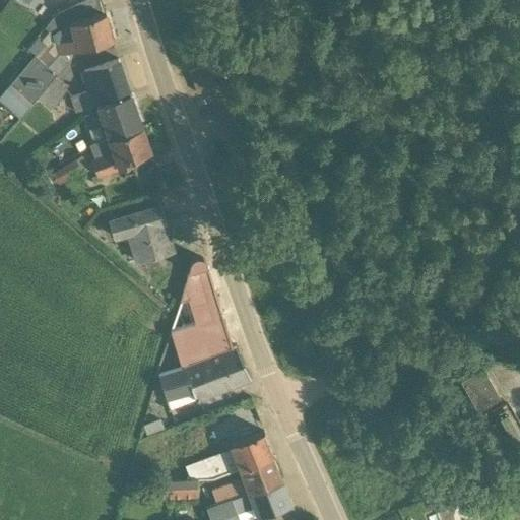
[(105,13),(100,0),(85,0),(56,13),(43,28),(44,29),(26,50),(57,75),(69,62),(65,54),(112,41),(105,13)]
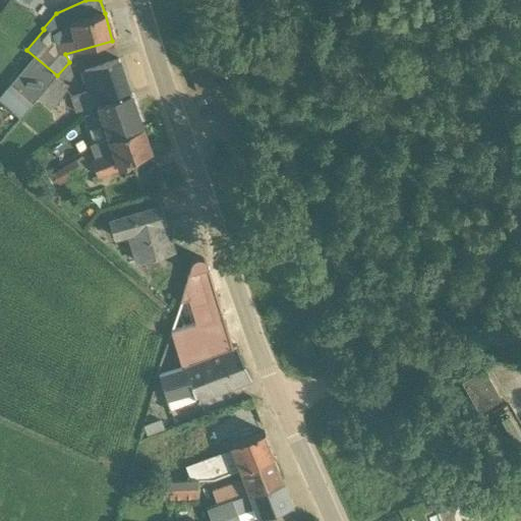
[(34,56),(0,95),(0,103),(19,119),(57,75),(34,56)]
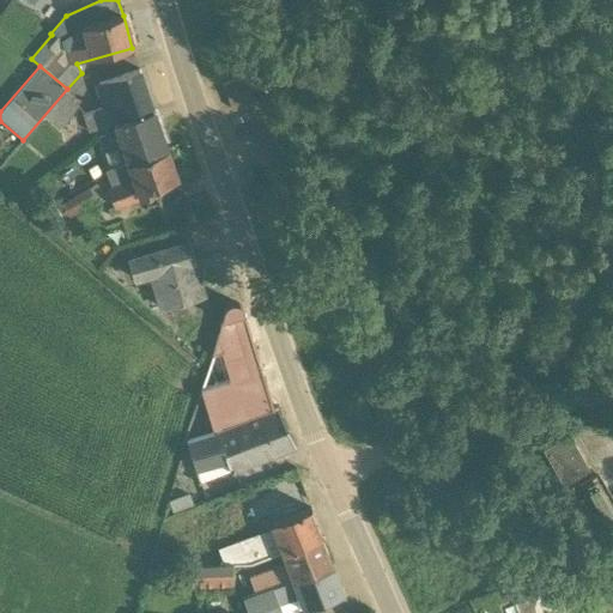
[(82,116),(87,134),(152,111),(138,71),(92,87),(99,109),(82,116)]
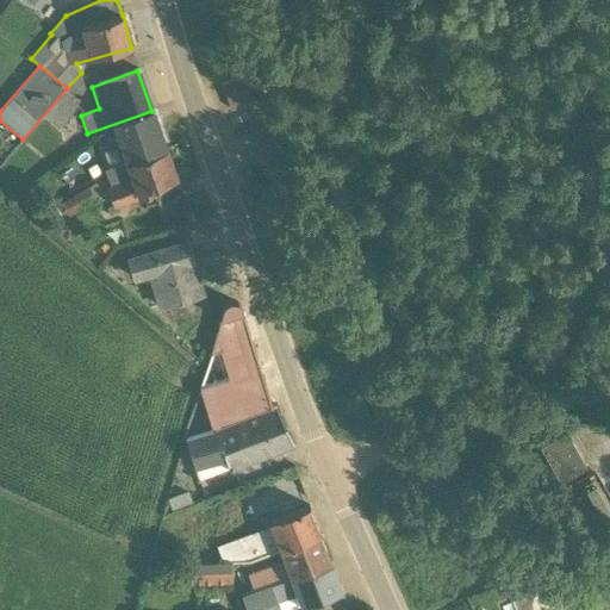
[(43,118),(57,130),(78,106),(63,94),(43,118)]
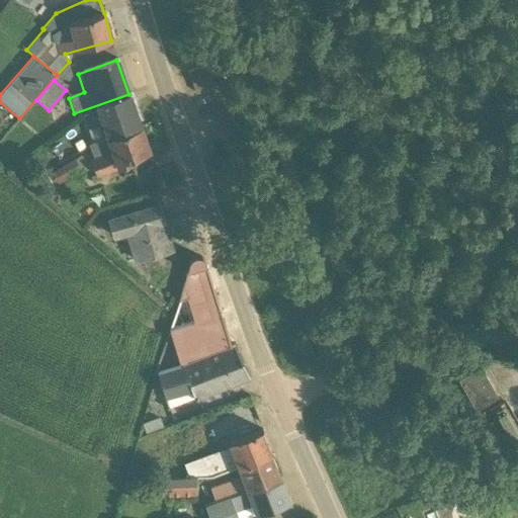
[(128,94),(89,108),(93,118),(98,117),(106,139),(140,127),(128,94)]
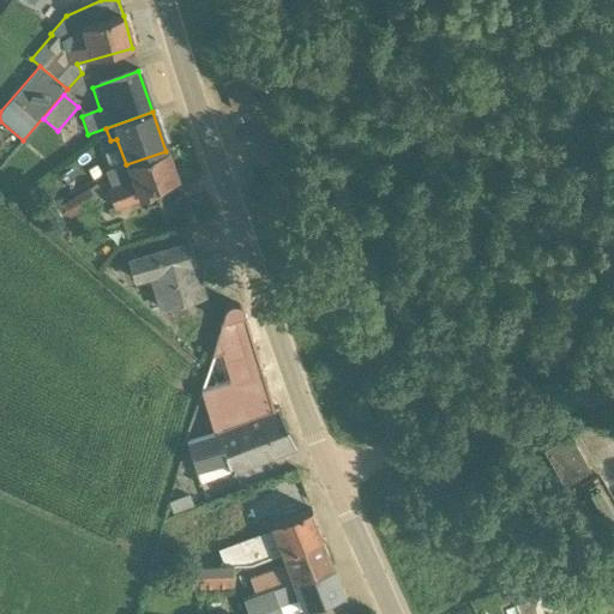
[(176,180),(166,151),(126,164),(106,172),(112,187),(107,190),(113,208),(157,192),(156,188),(176,180)]
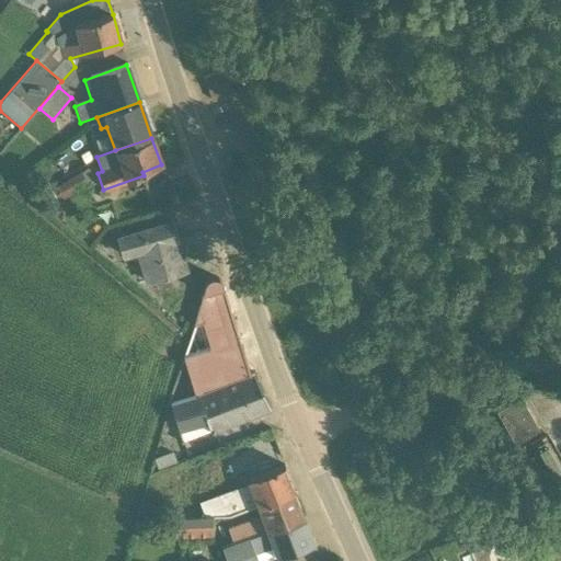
[(87,185),(80,172),(56,186),(63,199),(87,185)]
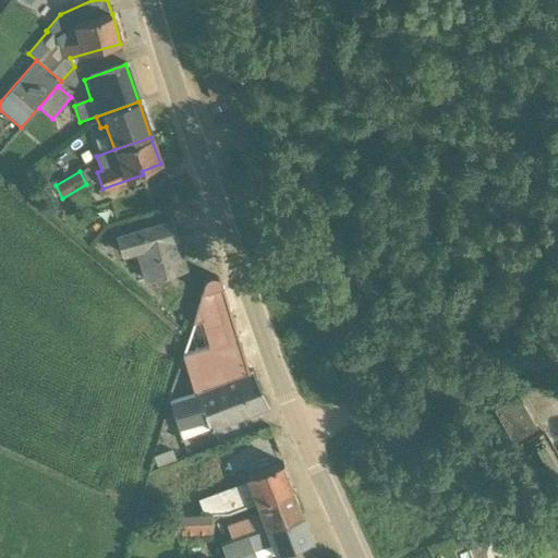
[(171,219),(116,235),(122,257),(135,254),(144,282),(186,270),(171,219)]
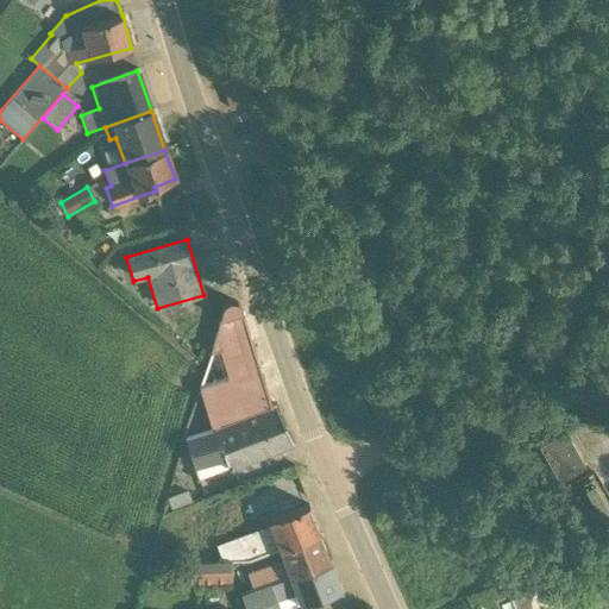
[(240,308),(237,303),(230,302),(224,303),(209,353),(211,355),(219,351),(228,381),(200,390),(212,428),(184,438),(199,479),(230,470),(231,470),(293,444),(276,408),(275,406),(270,408),(240,308)]
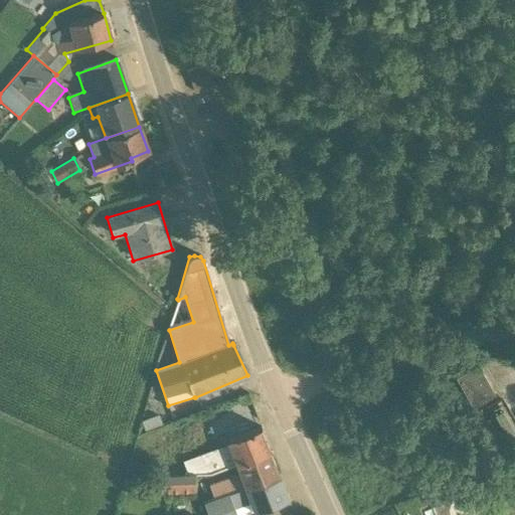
[(482,362),(455,375),(472,405),(488,395),(490,398),(500,392),(482,362)]
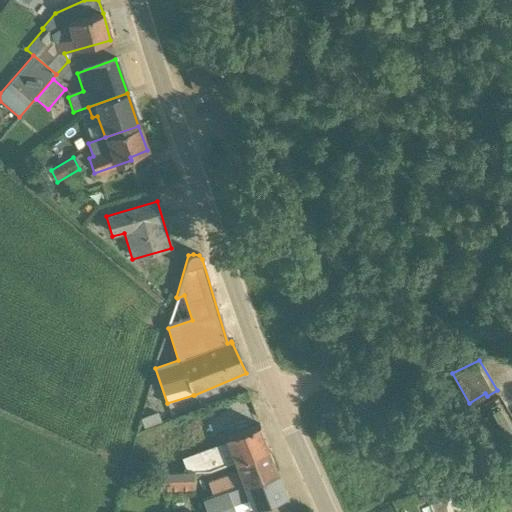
[(511,418),(498,394),(481,404),(503,442),(511,436),(511,418)]
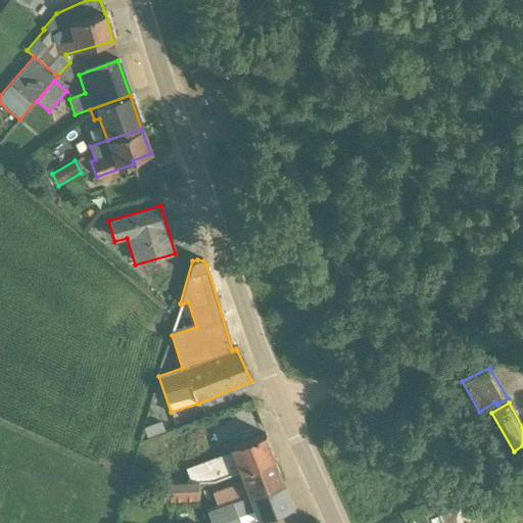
[(188,474),(190,482),(212,481),(273,459),(265,434),(230,447),(231,450),(185,468),(188,474)]
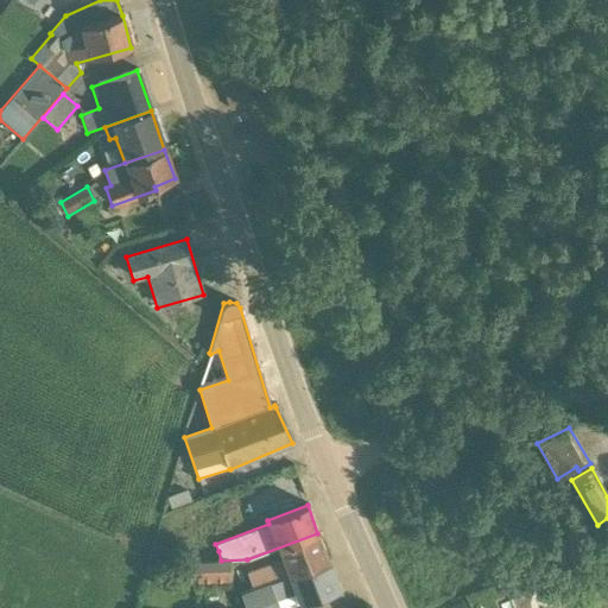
[(247,575),(253,587),(328,561),(318,534),(317,533),(278,548),(283,559),(252,571),(252,572),(247,575)]
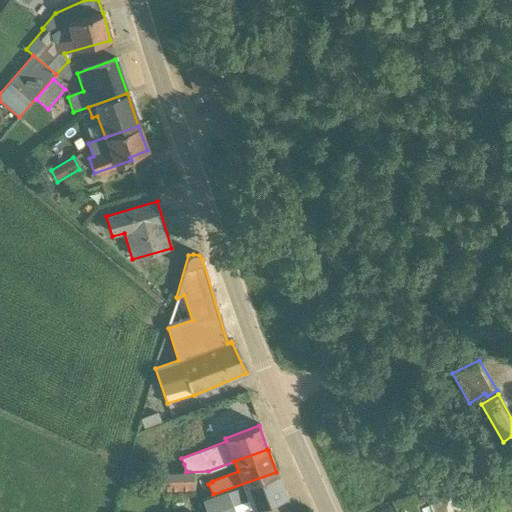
[(152,492),(194,490),(193,471),(151,474),(152,492)]
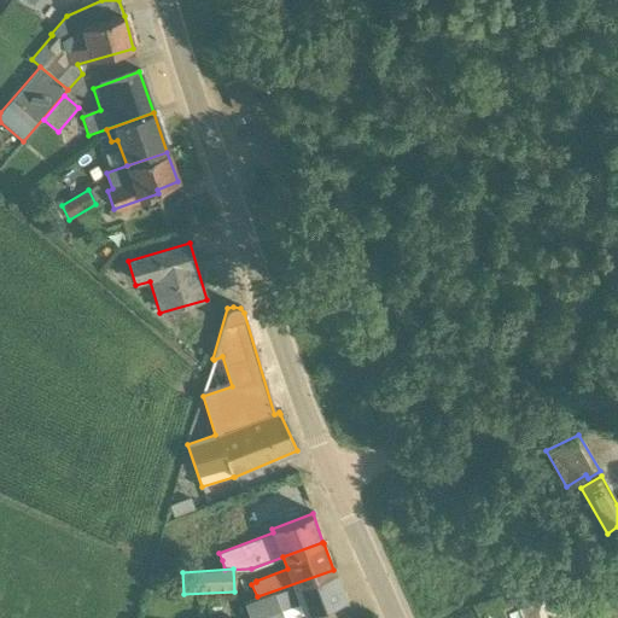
[(244,602),(249,617),(295,617),(344,599),(333,570),(244,602)]
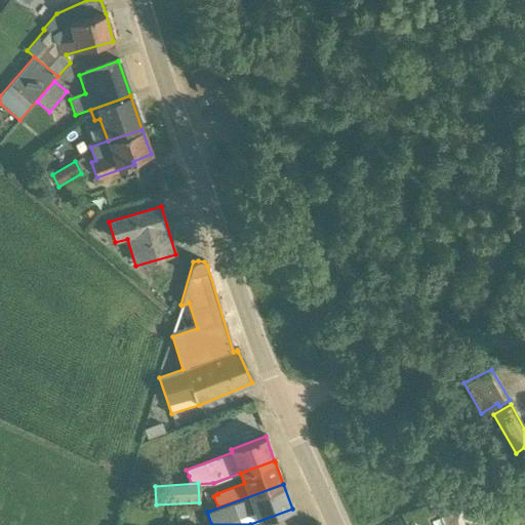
[(450,484),(447,496),(465,501),(469,489),(450,484)]
